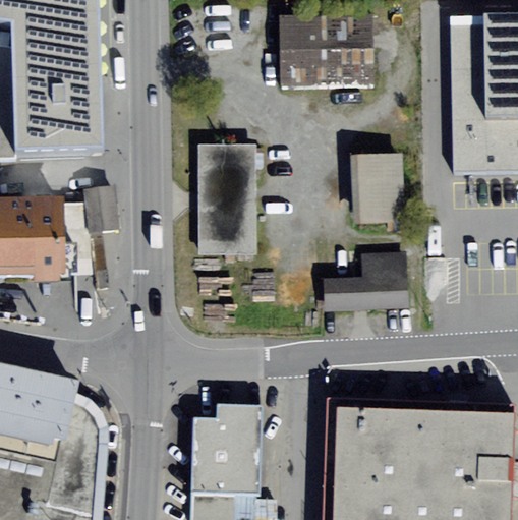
[(0,0),(0,23),(11,25),(12,51),(14,156),(101,153),(100,122),(99,98),(97,15),(96,0),(0,0)]
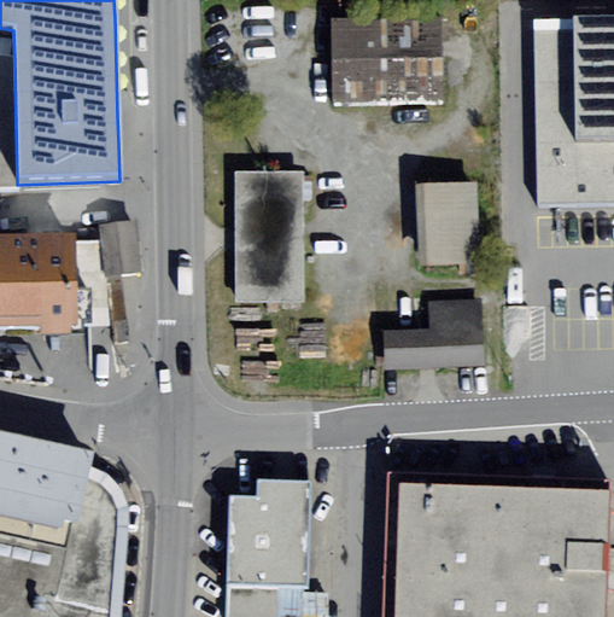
[(332,102),(440,99),(439,17),(329,19),(332,102)]
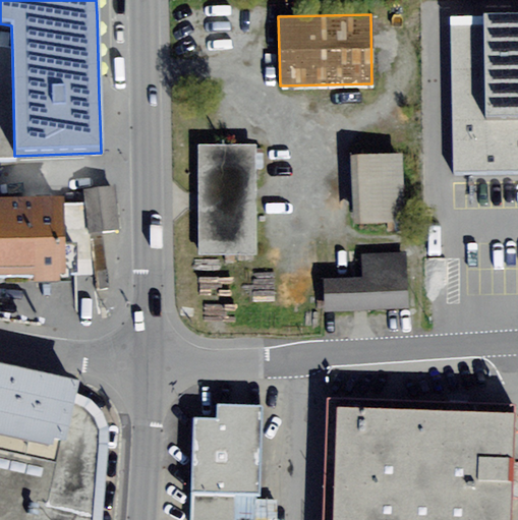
[(482,25),(451,25),(453,171),(517,169),(517,14),(481,15),(482,25)]
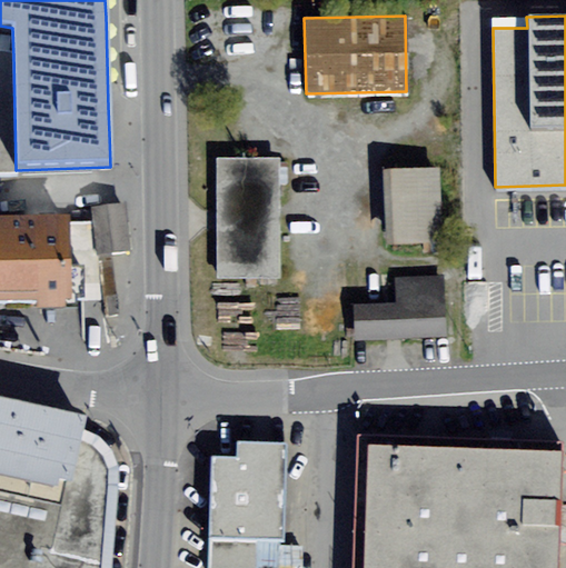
[(0,175),(17,175),(16,170),(13,56),(0,53),(0,175)]
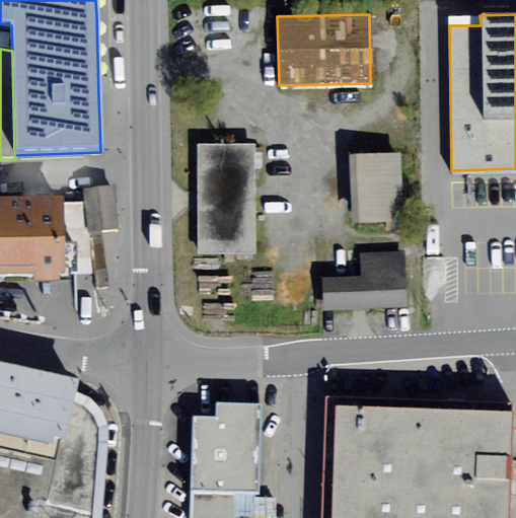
[(253,143),(196,143),(196,252),(253,252),(253,143)]
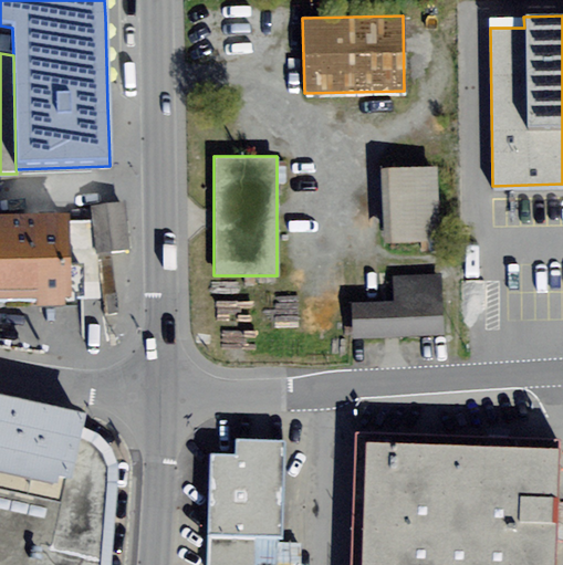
[(382,242),(438,241),(436,166),(379,168),(382,242)]
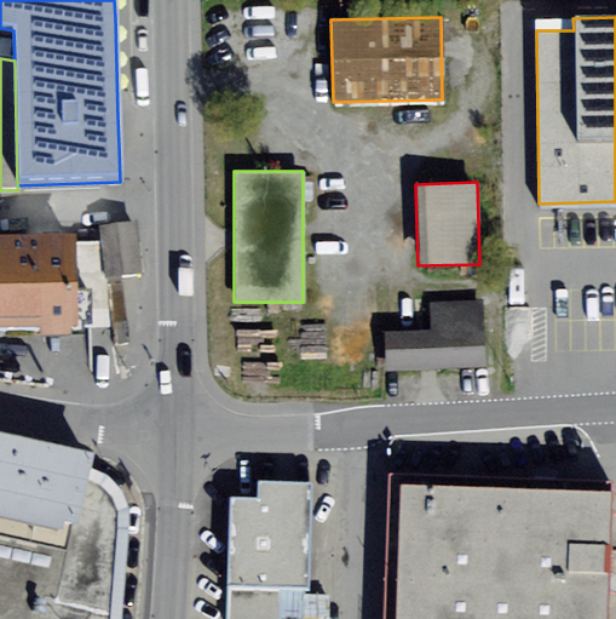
[(133,222),(98,225),(103,275),(138,271),(133,222)]
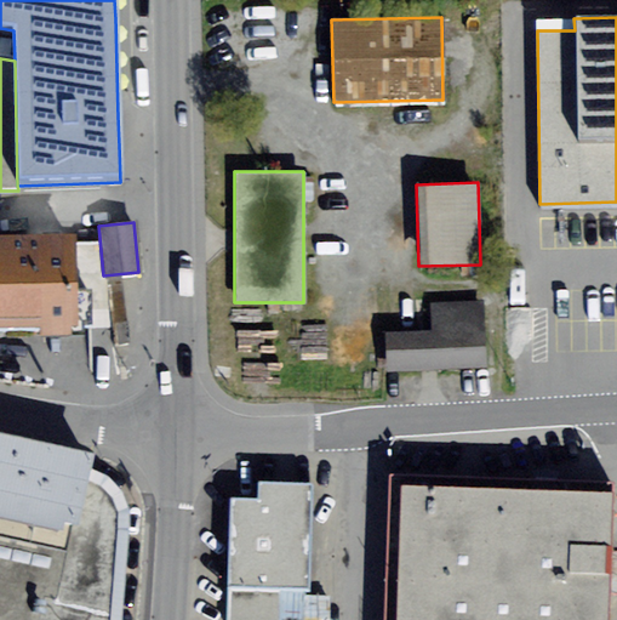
[(0,326),(36,325),(36,334),(68,334),(68,325),(75,325),(73,233),(0,234),(0,326)]
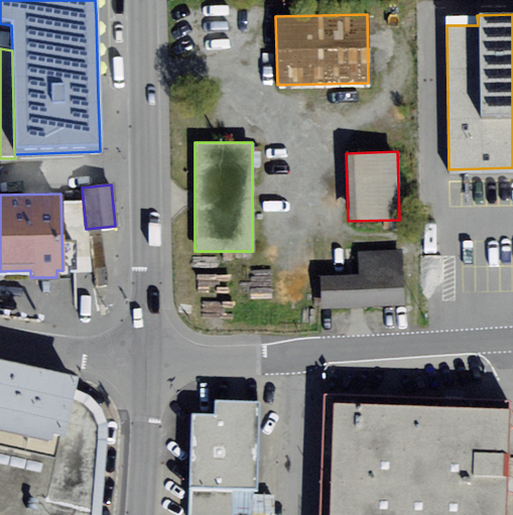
[(319,308),(402,306),(400,249),(356,251),(357,274),(318,275),(319,308)]
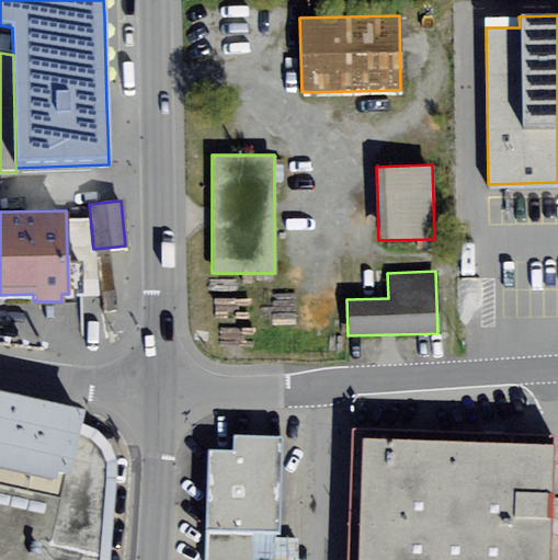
[(82,408),(0,390),(0,467),(67,481),(79,423),(82,408)]
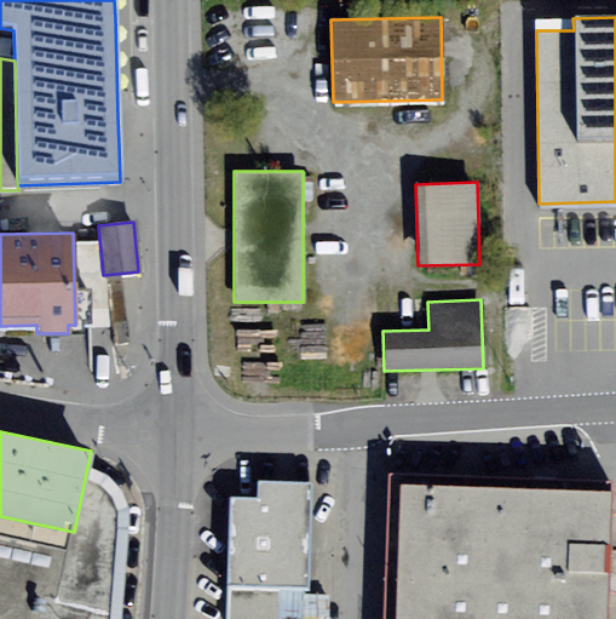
[(0,618),(117,618),(126,528),(126,510),(124,500),(119,489),(110,480),(103,473),(87,468),(74,532),(0,516),(0,618)]
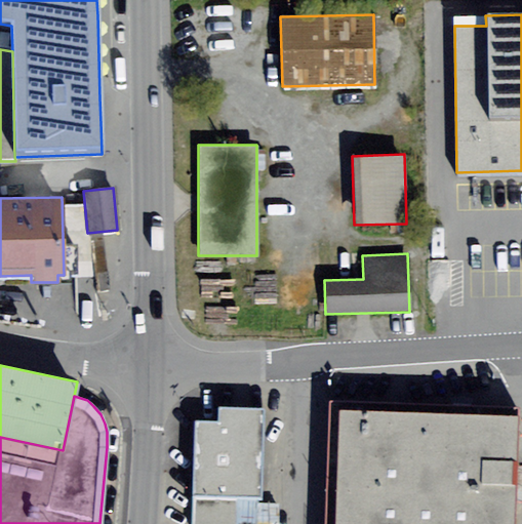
[(329,400),(324,523),(512,523),(517,407),(329,400)]
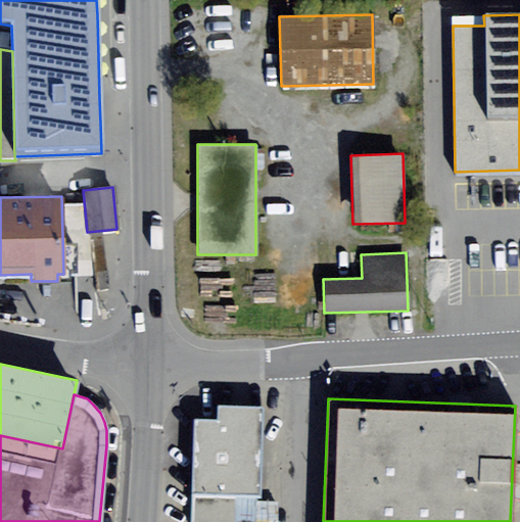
[(215,419),(191,418),(187,521),(275,521),(276,500),(258,500),(262,407),(216,405),(215,419)]
